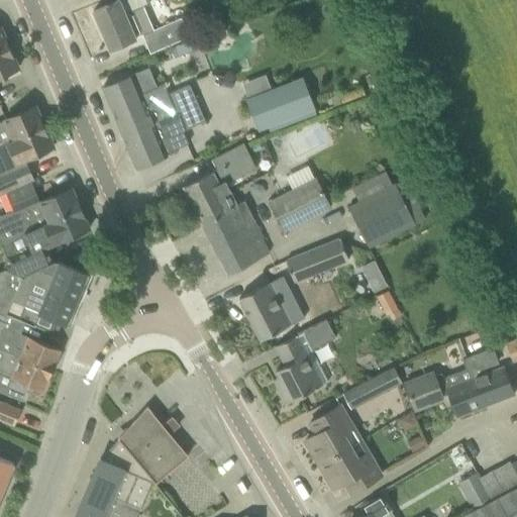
[(119,0),(112,3),(94,11),(110,48),(135,37),(124,13),(146,4),(144,0),(119,0)]
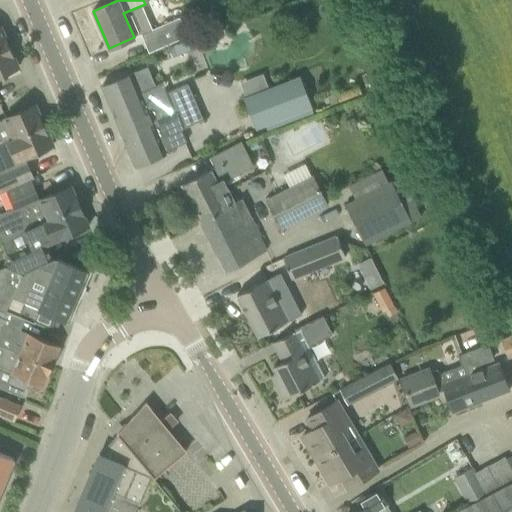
[(146,32),(144,33),(151,51),(186,35),(179,18),(146,32)]
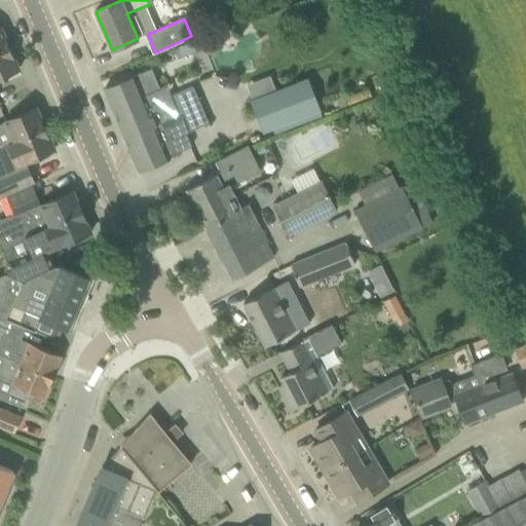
[(0,52),(9,48),(0,28),(0,52)]
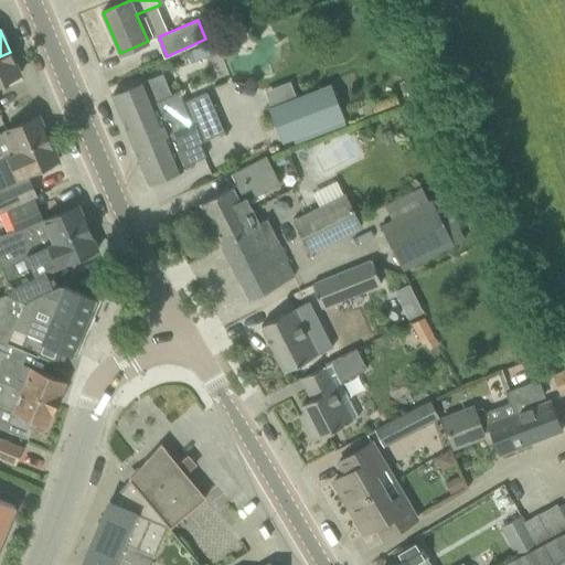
[(215,41),(187,52),(191,63),(220,52),(215,41)]
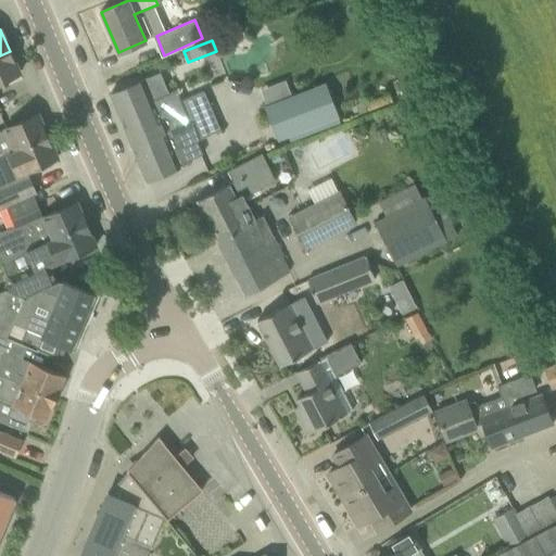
[(0,81),(20,73),(10,51),(0,55),(0,81)]
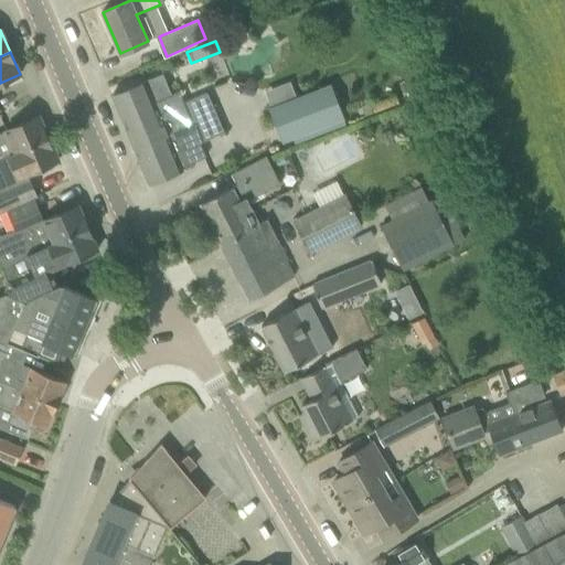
[(132,86),(112,94),(130,139),(213,105),(208,93),(184,103),(180,94),(179,92),(169,96),(160,74),(132,86)]
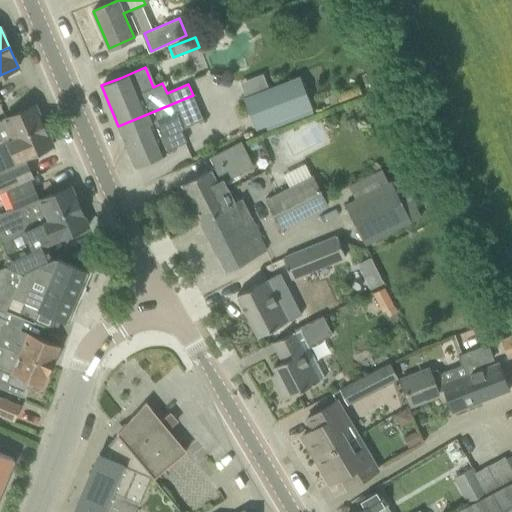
[(299,75),(243,97),(256,129),(312,107),(299,75)]
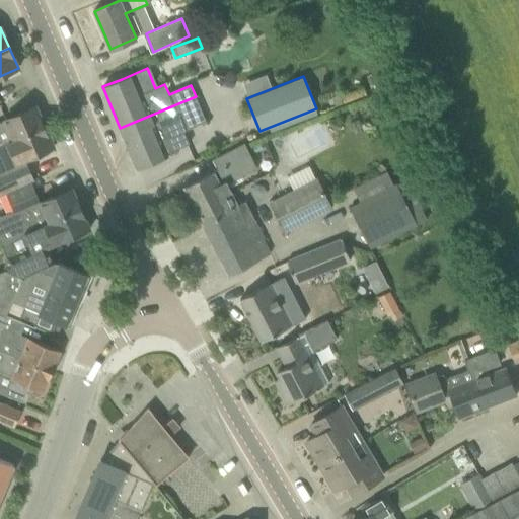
[(196,96),(120,128),(137,169),(169,156),(167,152),(189,143),(183,131),(206,122),(196,96)]
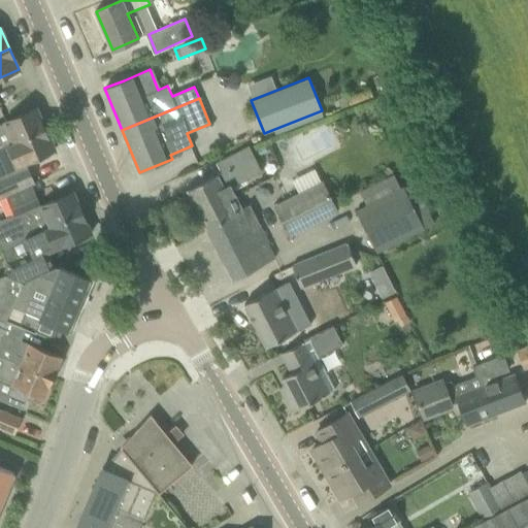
[(0,149),(45,129),(36,108),(0,124),(0,149)]
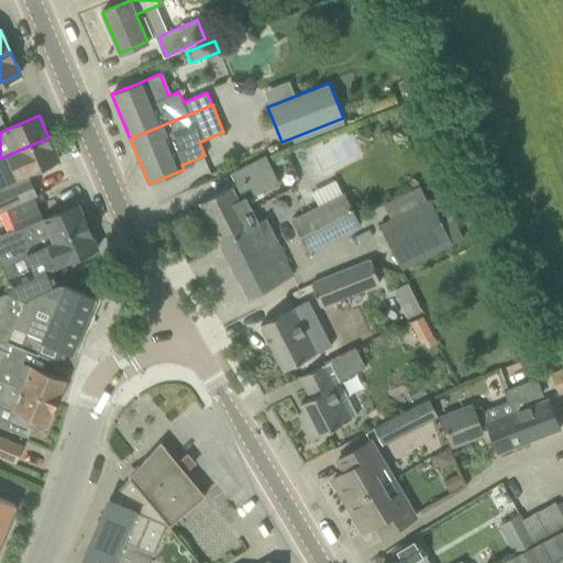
[(25,174),(37,168),(57,159),(48,138),(0,158),(0,172),(21,163),(25,174)]
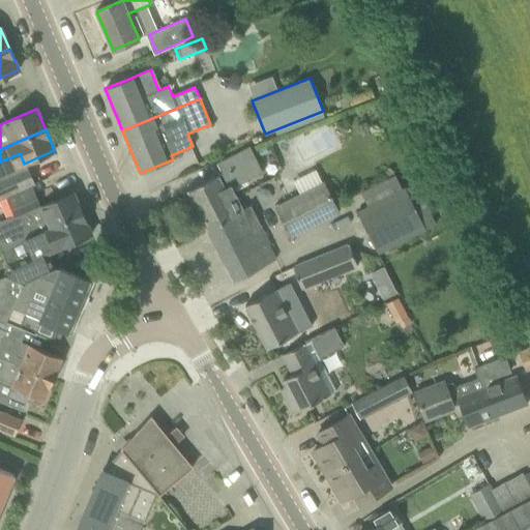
[(247,146),(235,153),(216,163),(223,173),(230,188),(245,180),(242,173),(258,166),(247,146)]
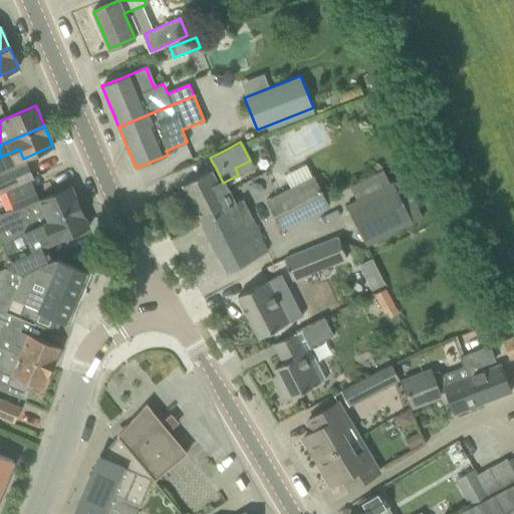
[(0,192),(4,191),(29,180),(32,178),(25,163),(7,171),(0,173),(0,192)]
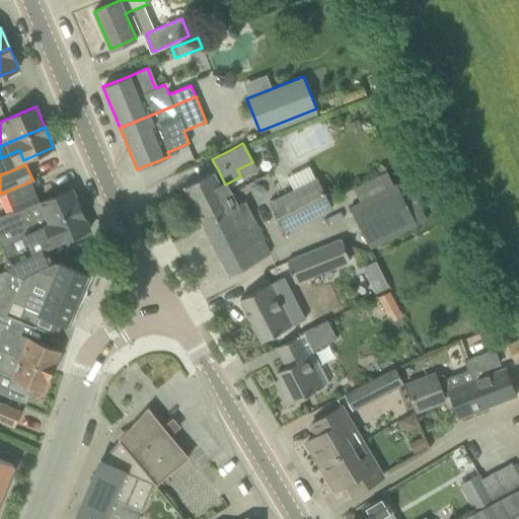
[(183,187),(206,231),(250,209),(246,200),(235,206),(225,184),(218,169),(183,187)]
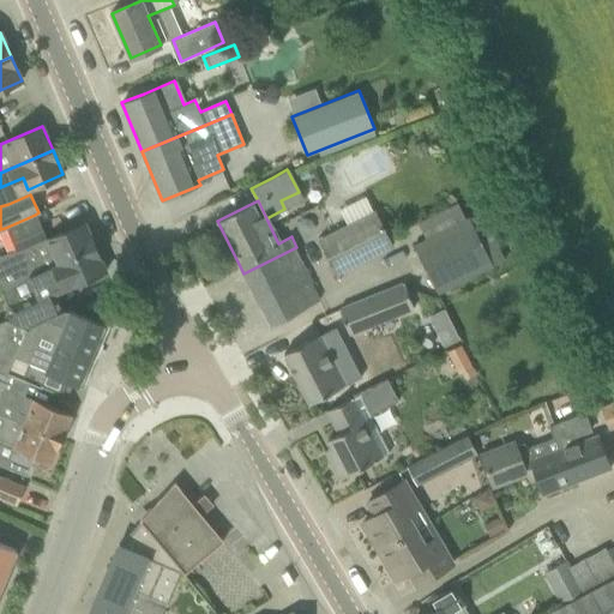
[(427,240),(413,247),(435,293),(491,264),(468,218),(465,220),(457,203),(431,216),(439,234),(427,240)]
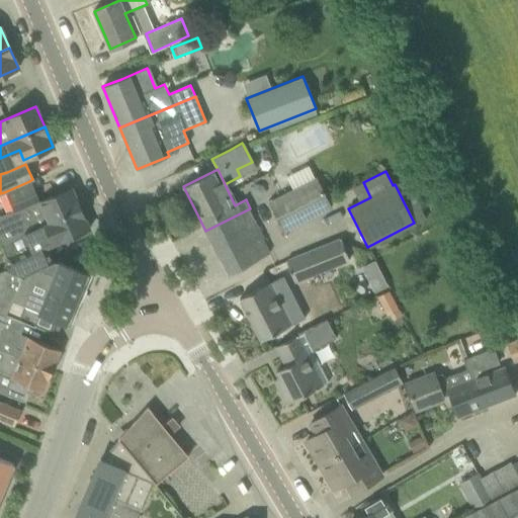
[(315,177),(267,201),(284,233),(331,208),(315,177)]
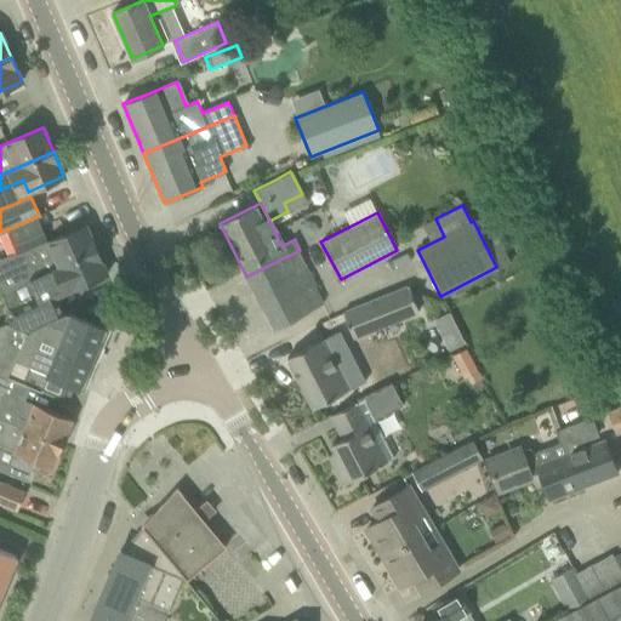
[(46,243),(35,217),(5,231),(15,251),(0,257),(0,286),(1,290),(9,286),(10,288),(96,250),(85,224),(46,243)]
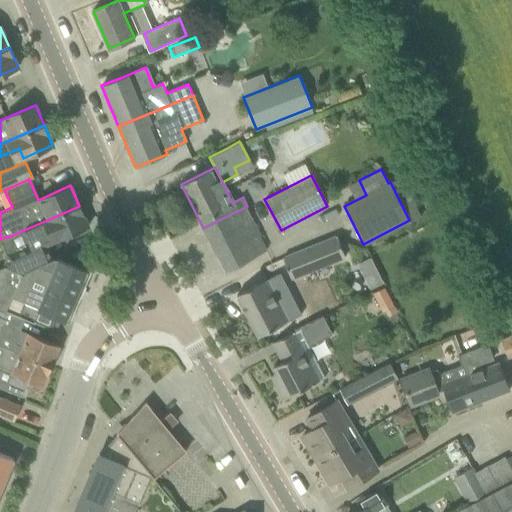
[(79,206),(8,237),(14,252),(7,253),(5,266),(22,273),(41,265),(45,263),(38,248),(88,226),(79,206)]
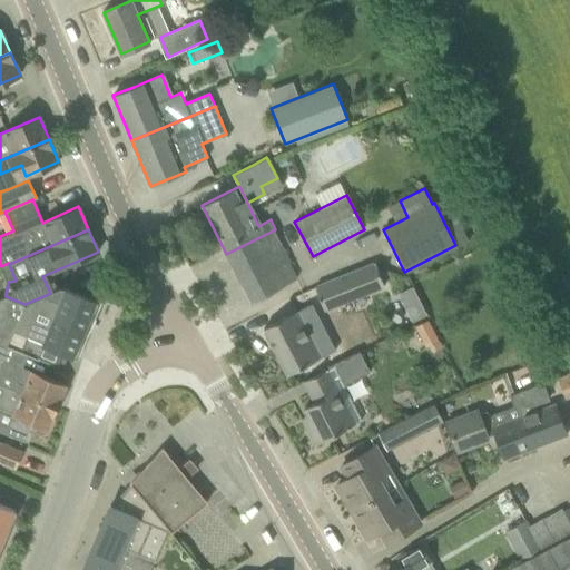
[(275,229),(226,254),(251,303),(271,293),(293,281),(283,262),(286,261),(277,242),(281,239),(275,229)]
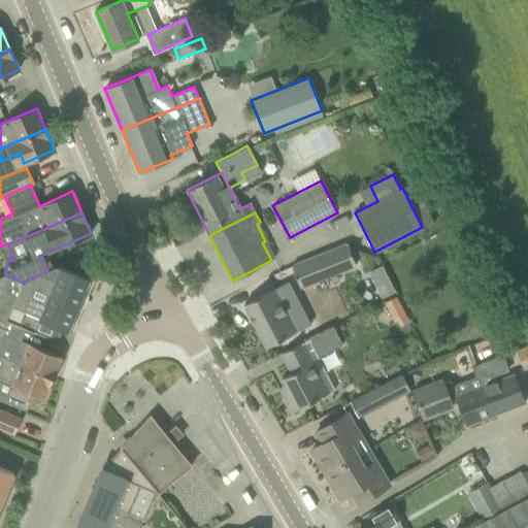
[(356,266),(347,242),(290,264),(300,289),(356,266)]
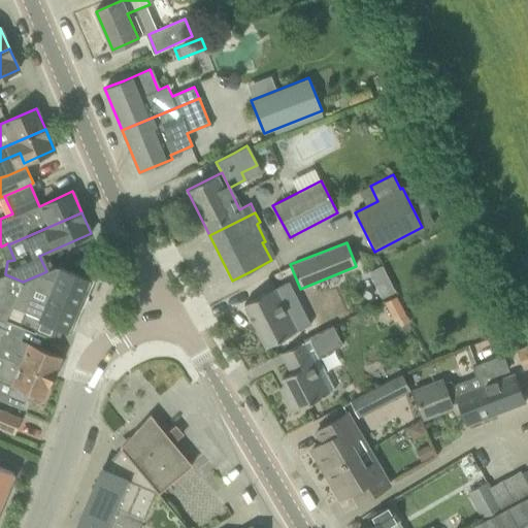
[(382,265),(369,271),(383,297),(395,291),(382,265)]
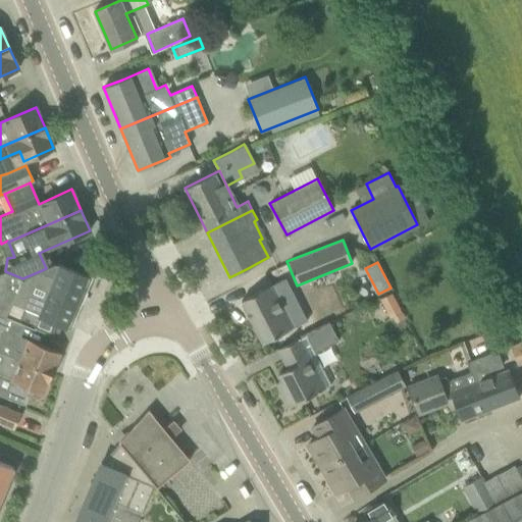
[(0,314),(24,324),(35,328),(37,323),(58,332),(62,324),(69,327),(91,277),(90,276),(71,269),(59,264),(54,276),(42,270),(22,278),(5,271),(0,272),(0,314)]
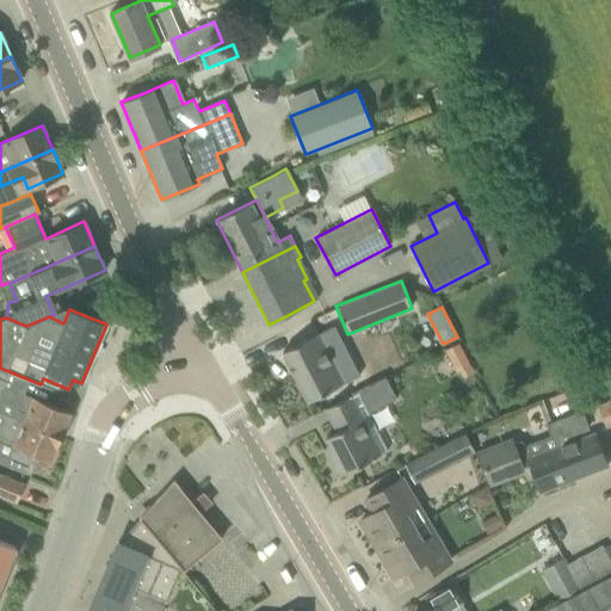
[(303,340),(283,352),(308,401),(329,390),(341,384),(359,375),(334,325),(316,334),(303,340)]
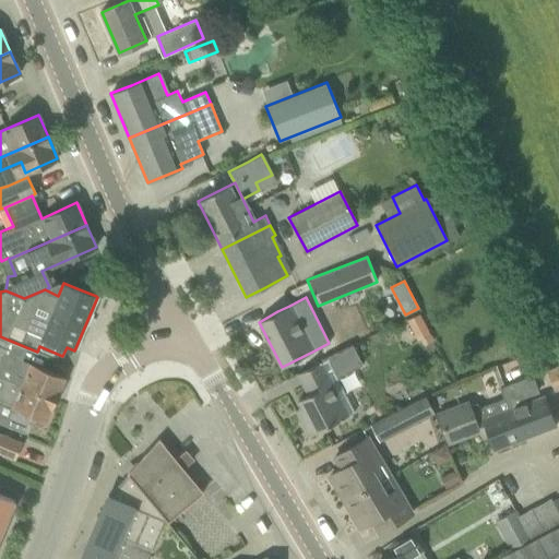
[(419,313),(407,320),(418,341),(420,340),(430,334),(419,313)]
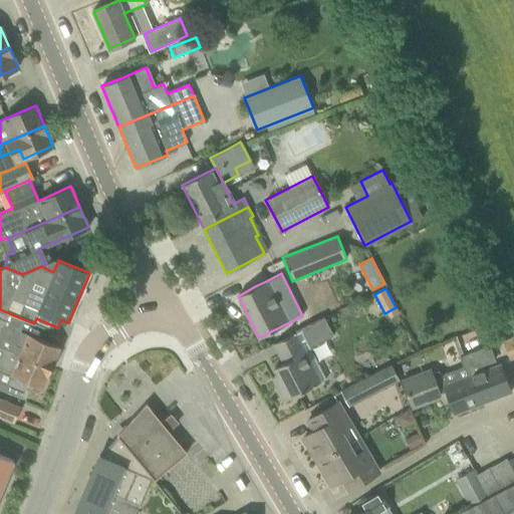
[(0,346),(51,367),(60,347),(20,330),(24,319),(0,309),(0,346)]
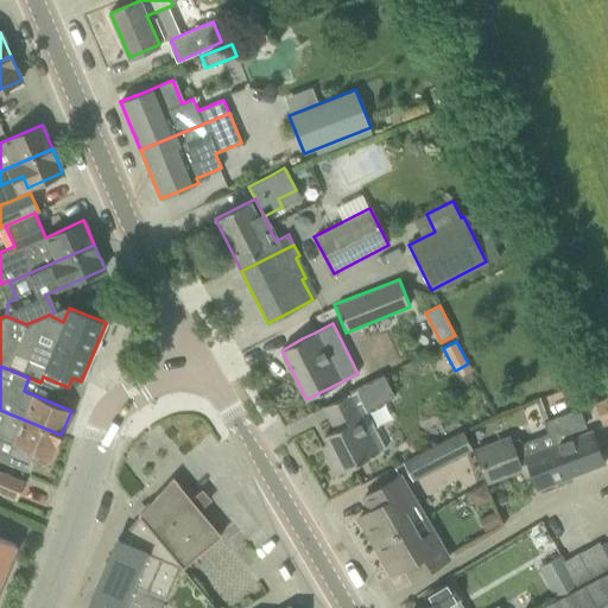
[(356,392),(324,407),(335,429),(324,435),(333,450),(325,454),(336,474),(358,463),(372,455),(385,448),(366,410),(393,396),(384,378),(356,392)]
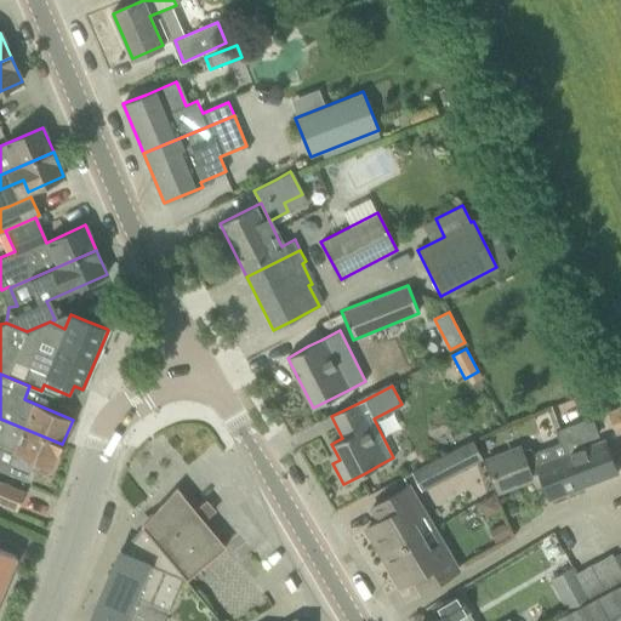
[(620,406),(607,412),(615,436),(620,432),(620,406)]
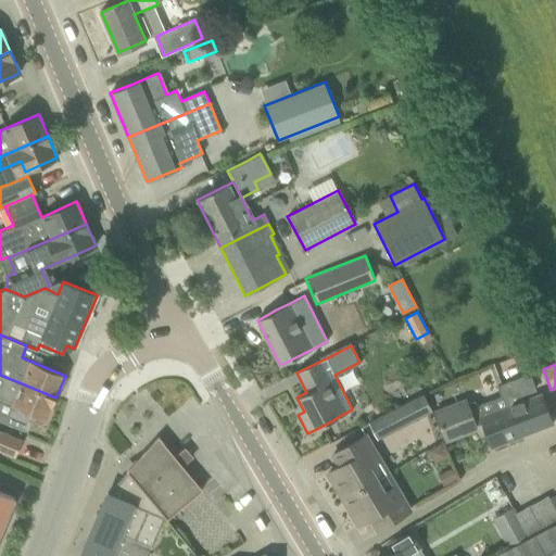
[(475,401),(467,404),(477,429),(483,427),(492,447),(553,424),(542,396),(523,403),(520,397),(533,392),(528,378),(504,387),(495,366),(489,368),(500,396),(476,406),(475,401)]
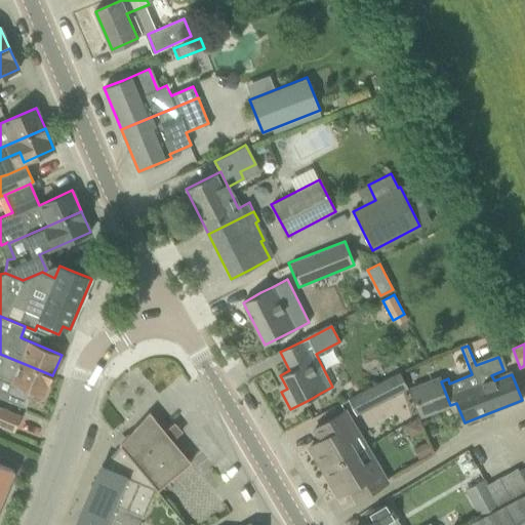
[(29,390),(44,396),(52,375),(0,354),(0,377),(12,384),(6,398),(23,405),(29,390)]
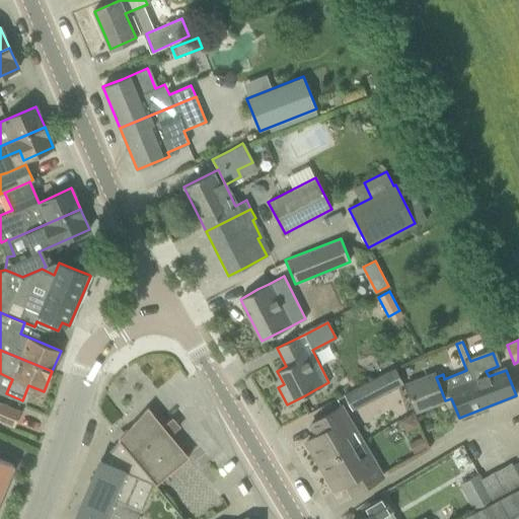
[(352,411),(402,384),(396,369),(344,395),(352,411)]
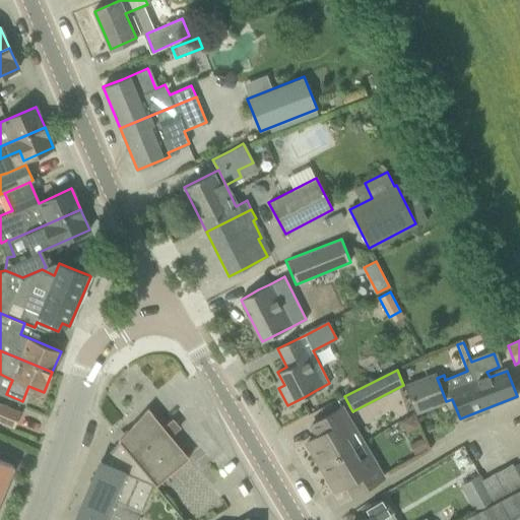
[(414,413),(446,401),(437,378),(436,377),(404,389),(414,413)]
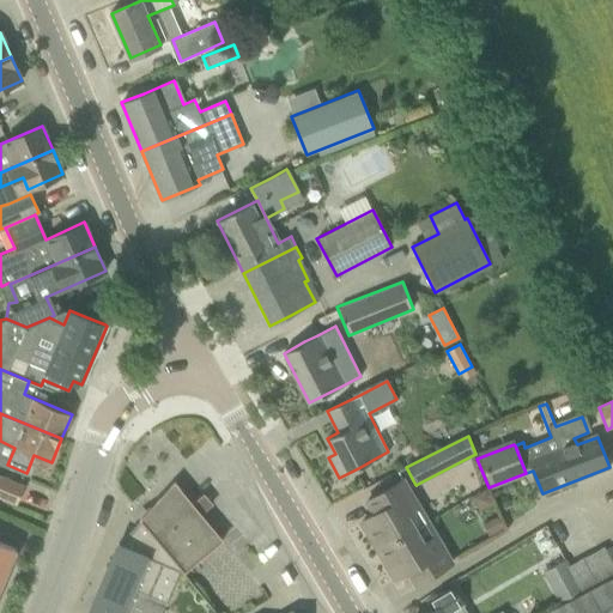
[(159,505),(158,505),(163,515),(176,536),(232,504),(213,472),(212,472),(212,473),(178,492),(178,491),(177,492),(178,495),(159,505)]
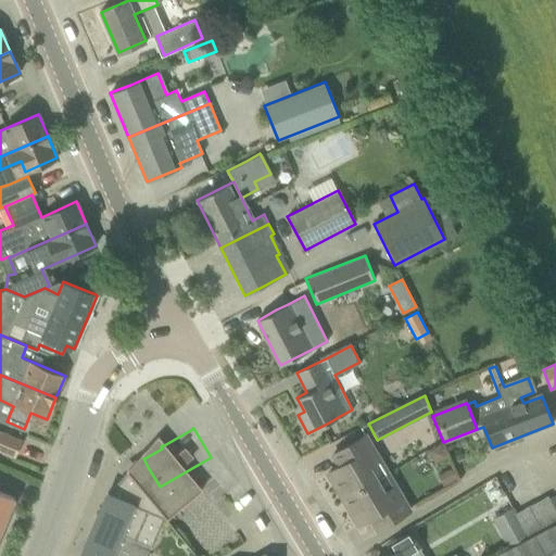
[(0,450),(16,456),(23,441),(0,431),(0,450)]
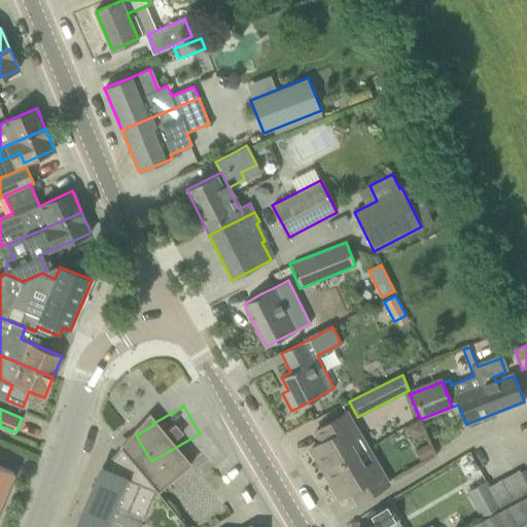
[(355,455),(367,448),(347,413),(332,421),(315,431),(321,443),(311,449),(324,472),(355,455)]
